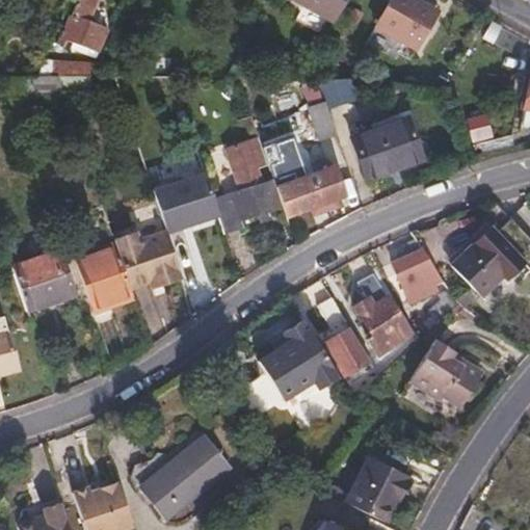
[(95,0),(76,0),(60,33),(100,47),(110,27),(86,19),(95,0)]
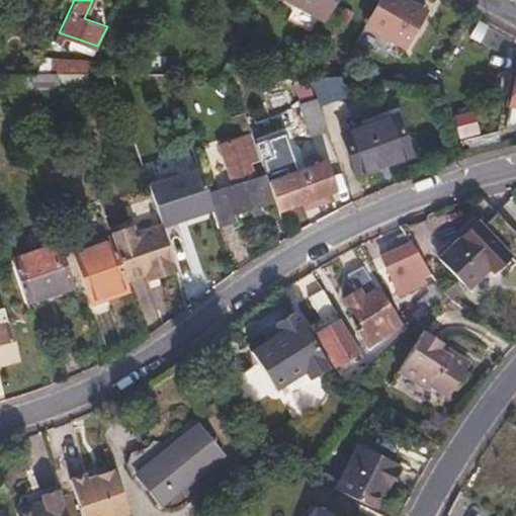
[(284,0),(293,5),(319,20),(322,21),(334,0),(284,0)]
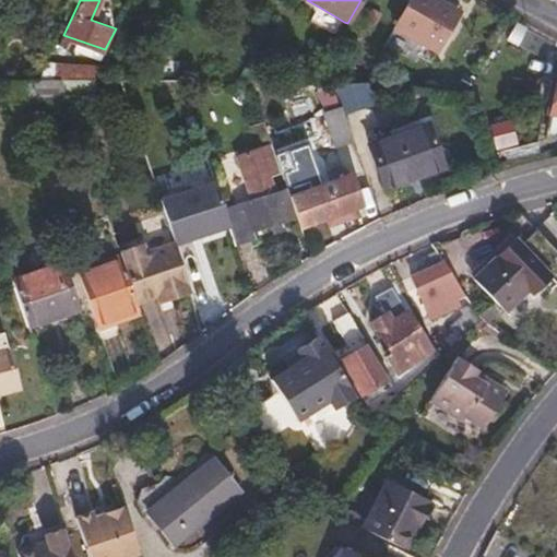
[(412,0),(395,30),(396,30),(410,37),(439,54),(461,15),(433,0),(412,0)]
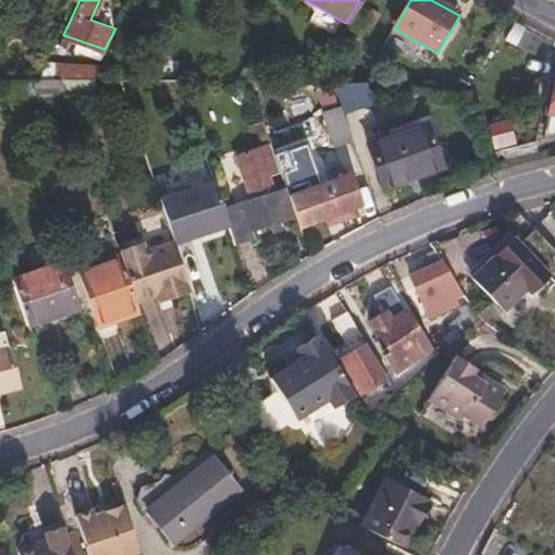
[(334,36),(343,22),(316,5),(307,21),(334,36)]
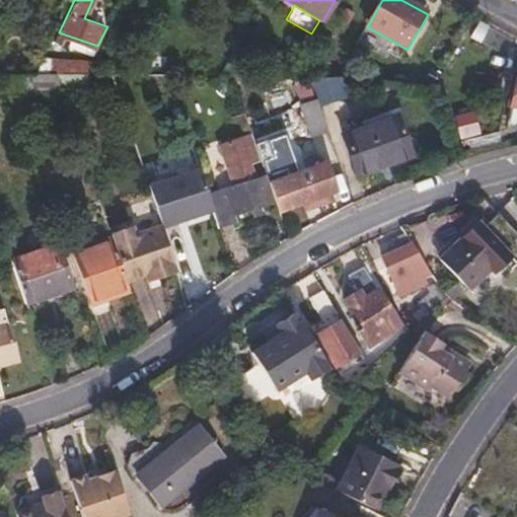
[(380,34),(368,27),(364,34),(376,41),(380,34)]
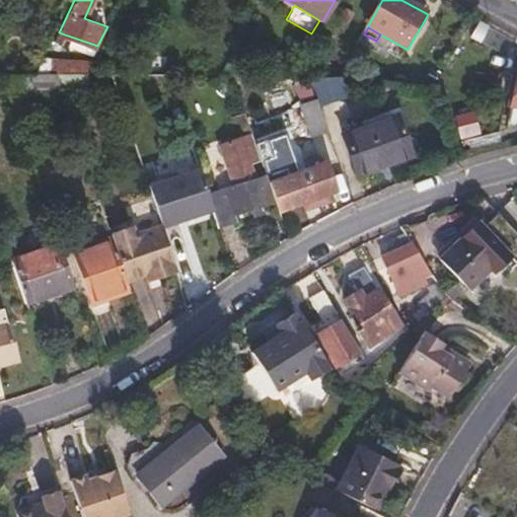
[(90,73),(97,61),(60,60),(60,66),(54,66),(54,74),(58,74),(88,74),(90,73)]
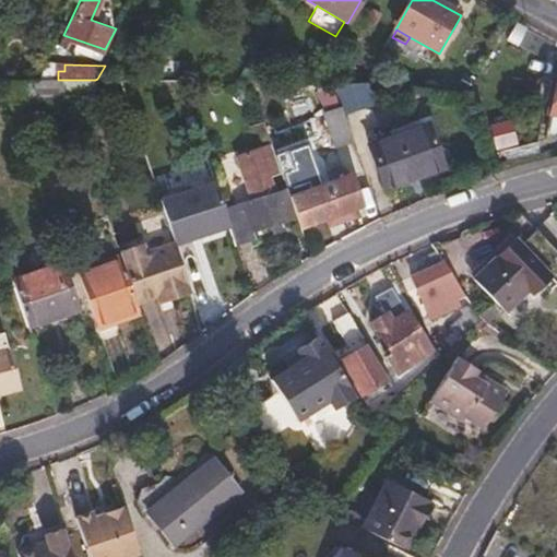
[(62,80),(58,80),(31,80),(2,80),(10,103),(70,102),(67,92),(62,80)]
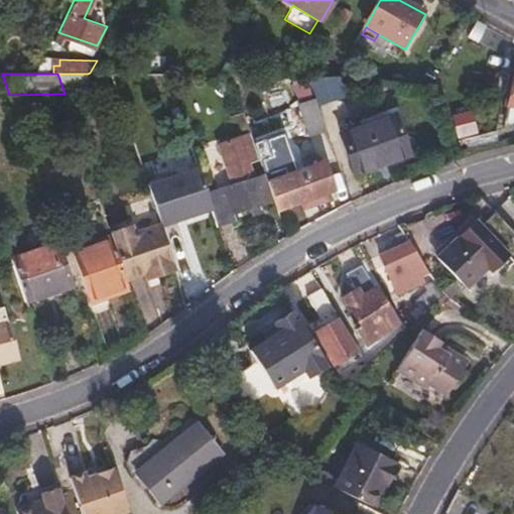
[(326,131),(314,103),(301,108),(310,136),(326,131)]
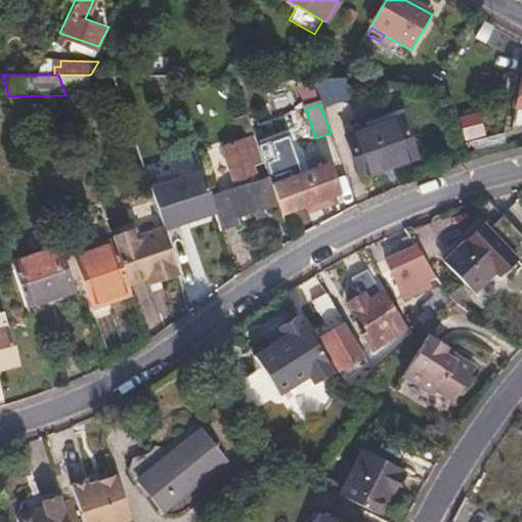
[(402,120),(347,140),(362,182),(418,162),(402,120)]
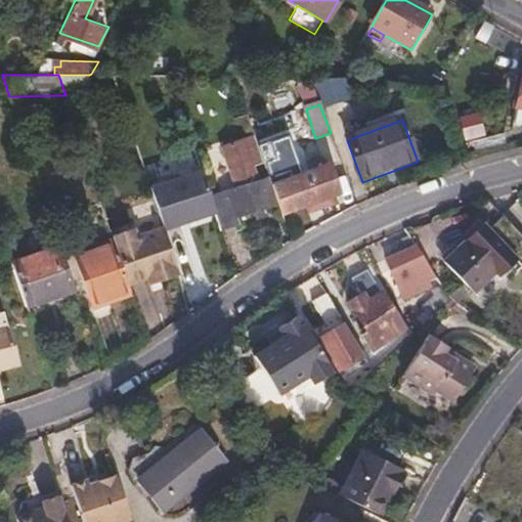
[(260,156),(255,139),(222,150),(235,190),(209,200),(214,214),(220,231),(236,225),(233,218),(277,204),(271,187),(268,178),(257,182),(250,159),(260,156)]
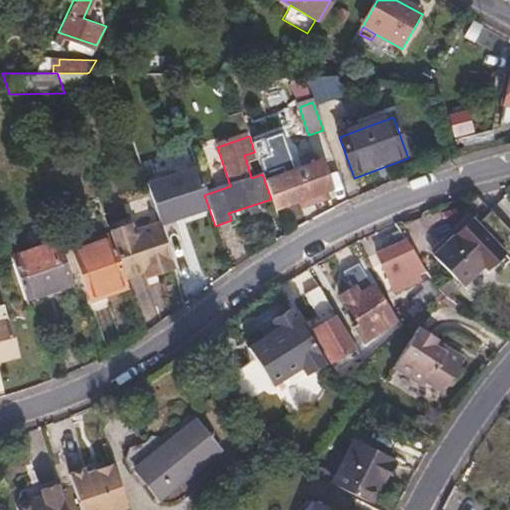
[(262,174),(254,152),(244,155),(251,178),(262,174)]
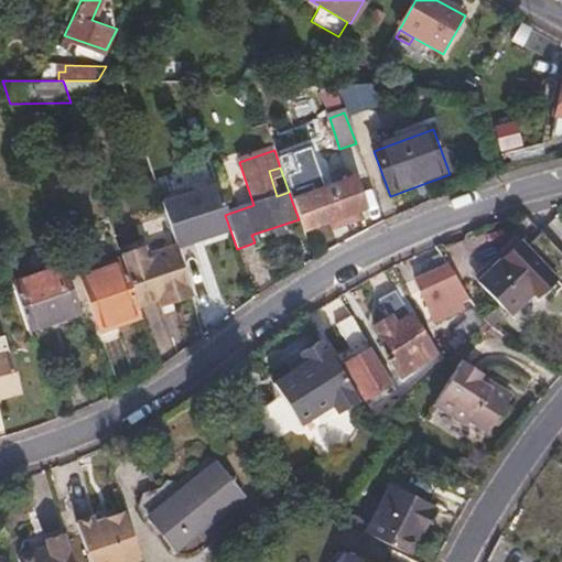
[(299,219),(303,231),(364,209),(354,180),(292,202),(299,219)]
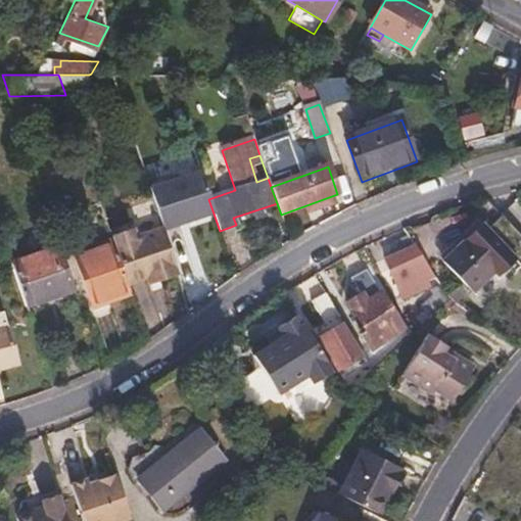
[(149,189),(163,231),(214,214),(208,199),(200,173),(149,189)]
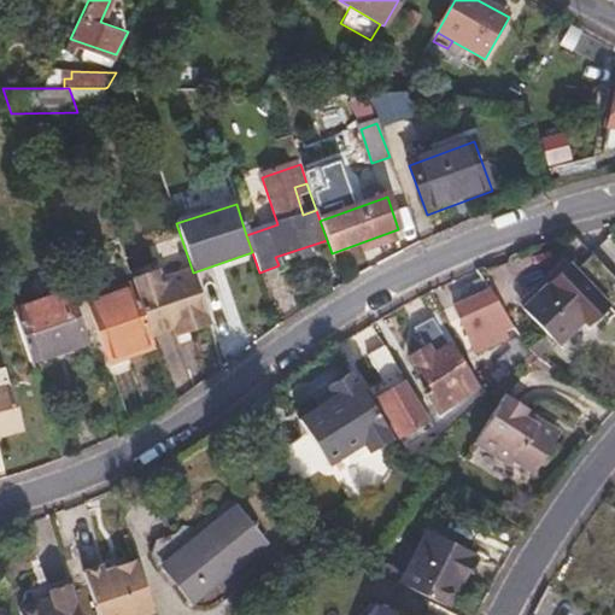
[(603,306),(564,268),(519,314),(554,349),(580,322),(585,327),(603,306)]
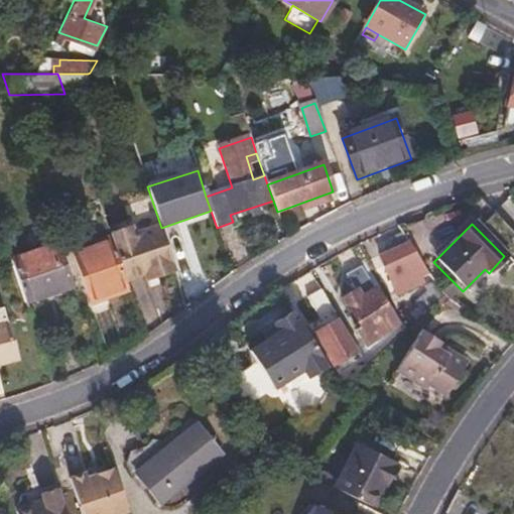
[(113,239),(128,284),(146,278),(157,275),(159,282),(177,276),(162,231),(134,240),(132,233),(113,239)]
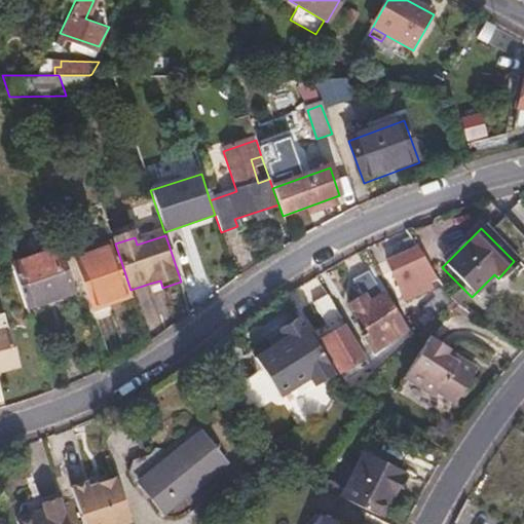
[(27,303),(74,288),(60,244),(11,259),(27,303)]
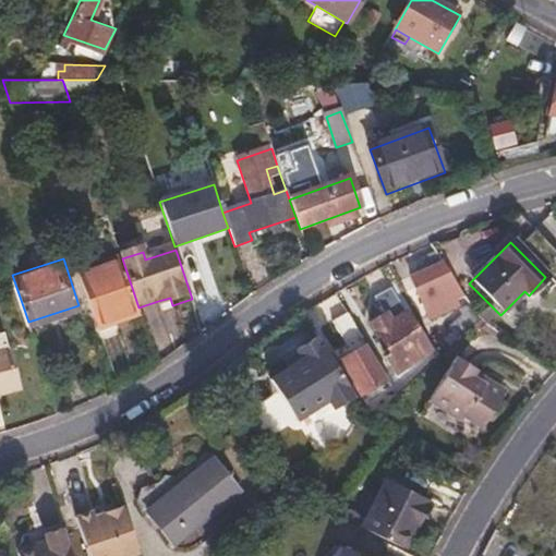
[(139,307),(122,258),(79,274),(101,342),(122,336),(119,326),(142,318),(139,307)]
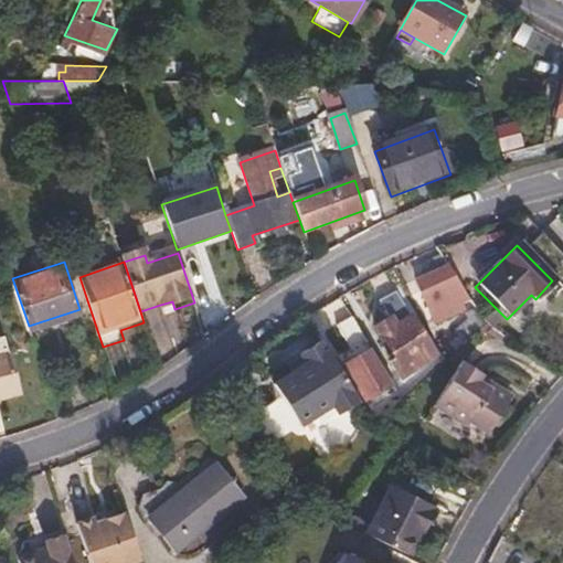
[(469,304),(448,269),(416,285),(434,320),(469,304)]
